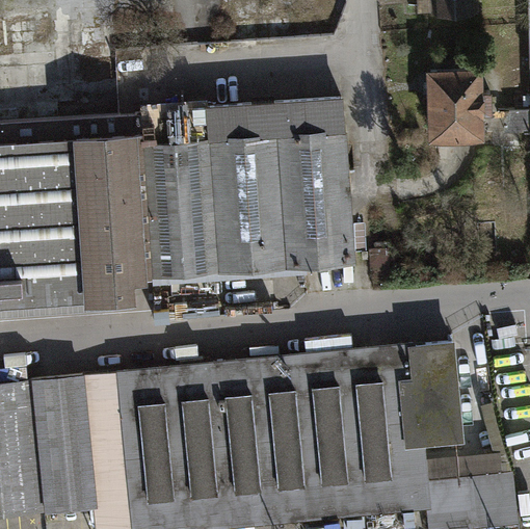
[(274,0),(276,14),(314,11),(313,0),(274,0)]
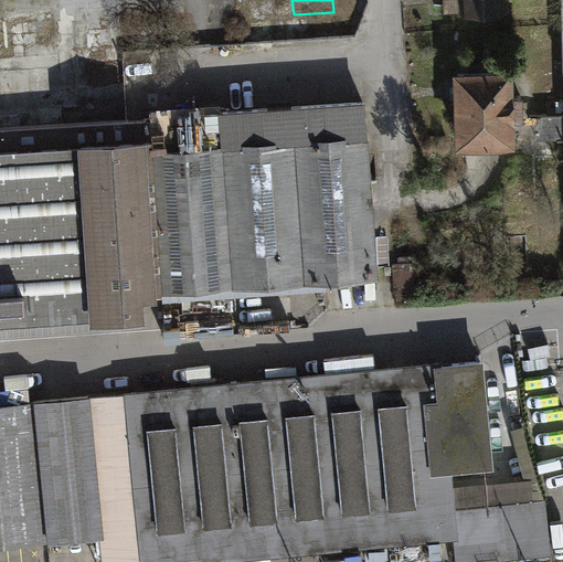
[(450,0),(452,18),(505,18),(505,0),(450,0)]
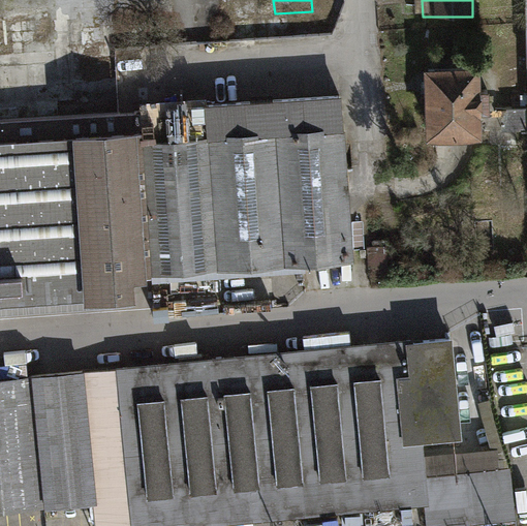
[(225,4),(226,18),(255,16),(254,2),(225,4)]
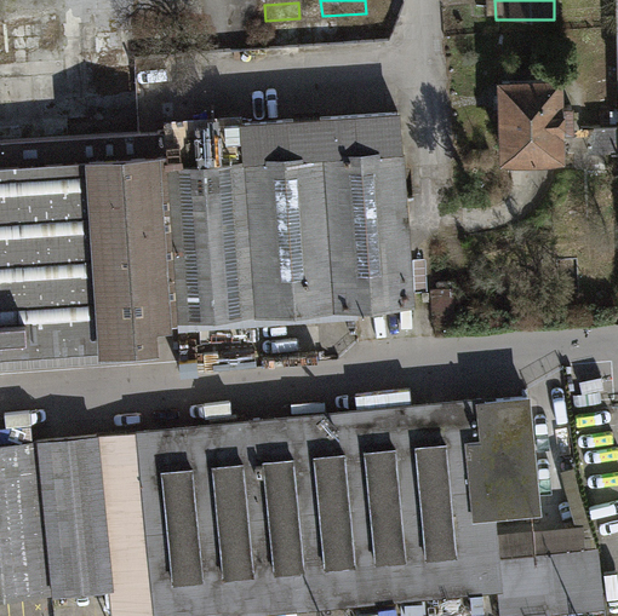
[(98,35),(99,76),(135,75),(133,34),(98,35)]
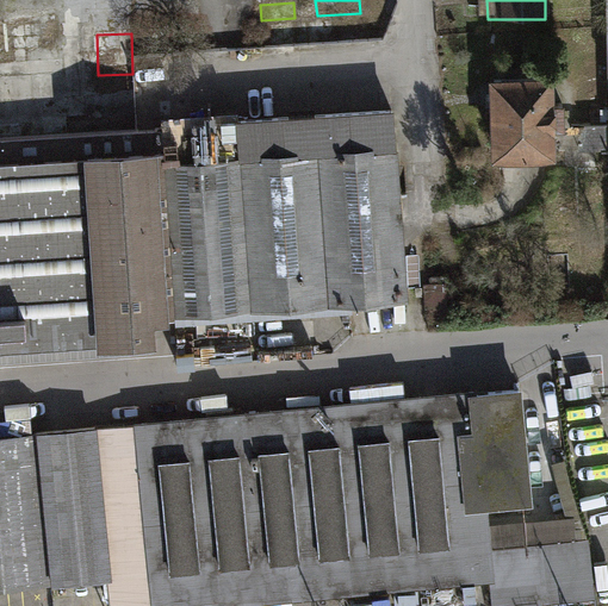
[(484,82),(485,164),(545,162),(544,81),(484,82)]
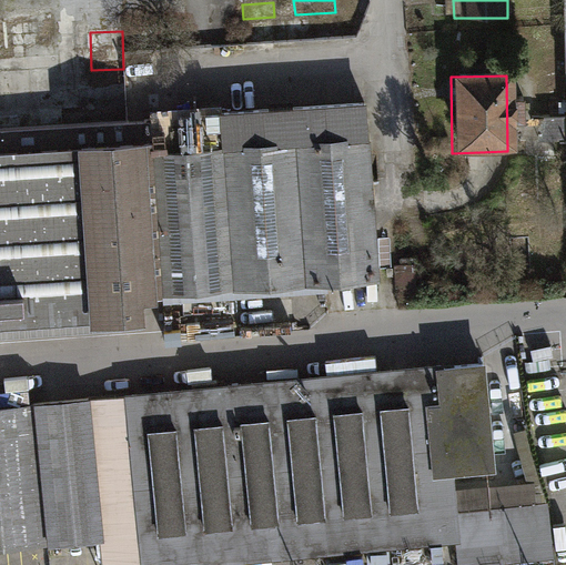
[(148,129),(161,301),(269,293),(380,284),(366,112),(148,129)]
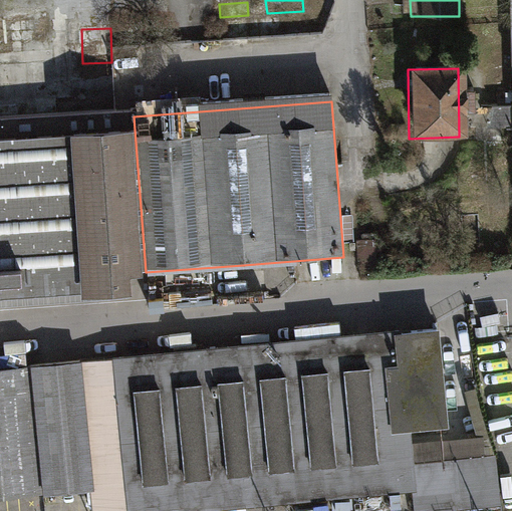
[(129,273),(146,272),(134,116),(0,125),(0,299),(131,289),(129,273)]
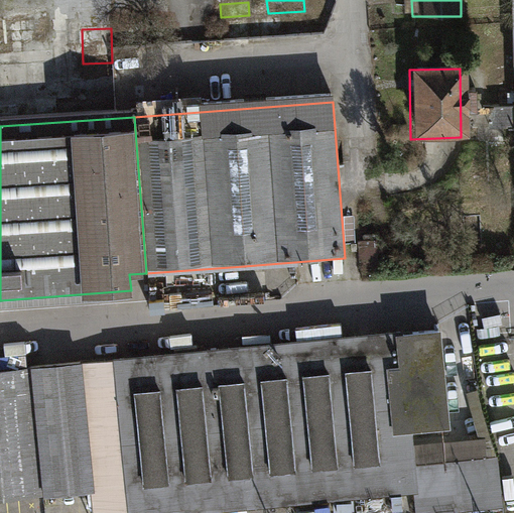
[(90,491),(91,512),(160,512),(412,490),(414,511),(501,503),(496,456),(486,457),(484,435),(407,442),(406,430),(450,426),(440,330),(78,363),(90,491)]
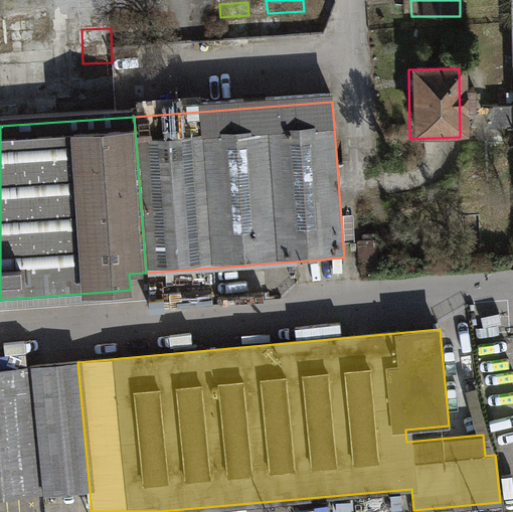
[(90,490),(77,362),(30,366),(42,495),(90,490)]
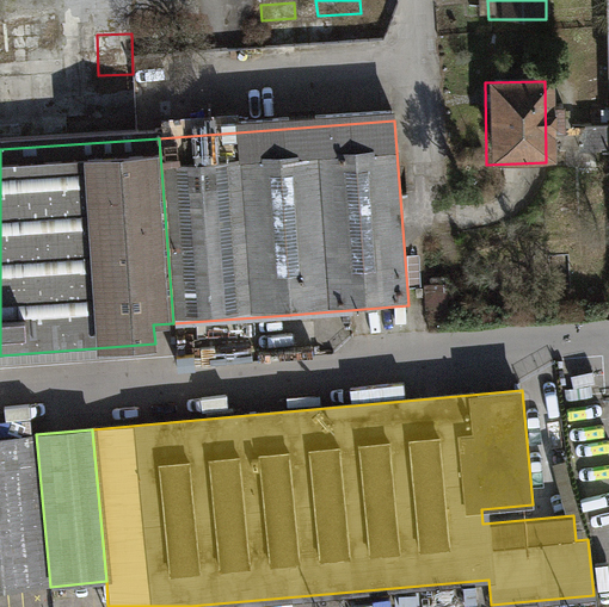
[(0,590),(50,587),(36,434),(0,438),(0,590)]
